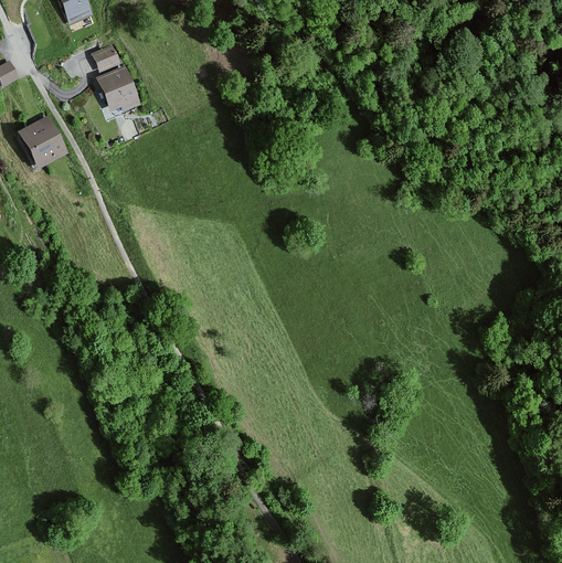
[(93,11),(88,0),(62,0),(71,20),(93,11)]
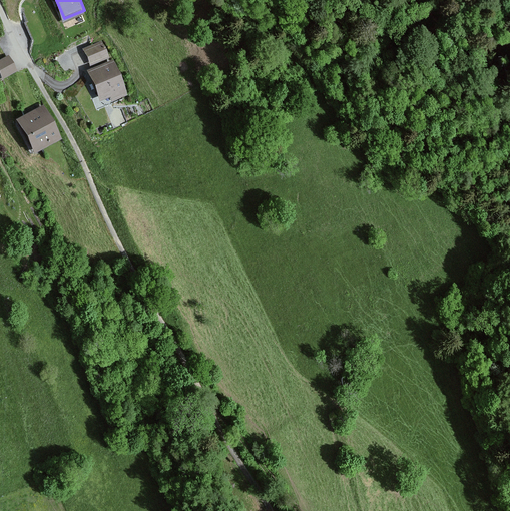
[(108,56),(102,41),(84,49),(90,63),(108,56)]
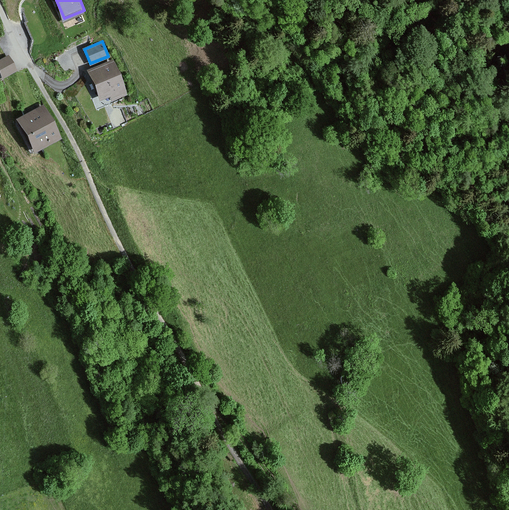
[(17,69),(9,55),(0,60),(0,74),(2,78),(17,69)]
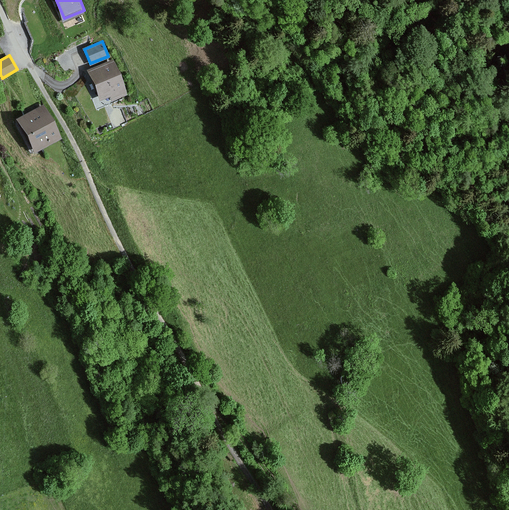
[(127,93),(113,60),(89,70),(102,100),(111,96),(112,100),(127,93)]
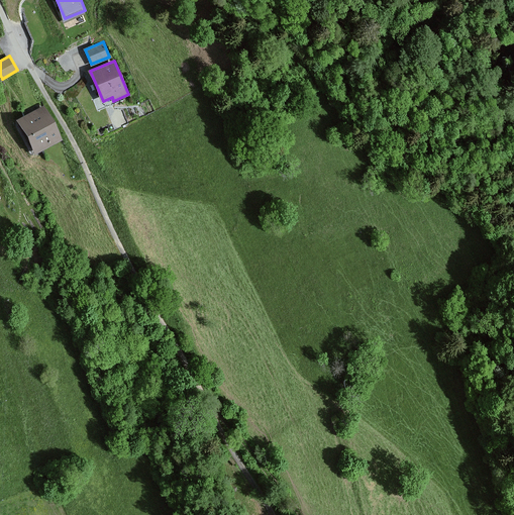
[(63,139),(44,106),(16,121),(34,155),(63,139)]
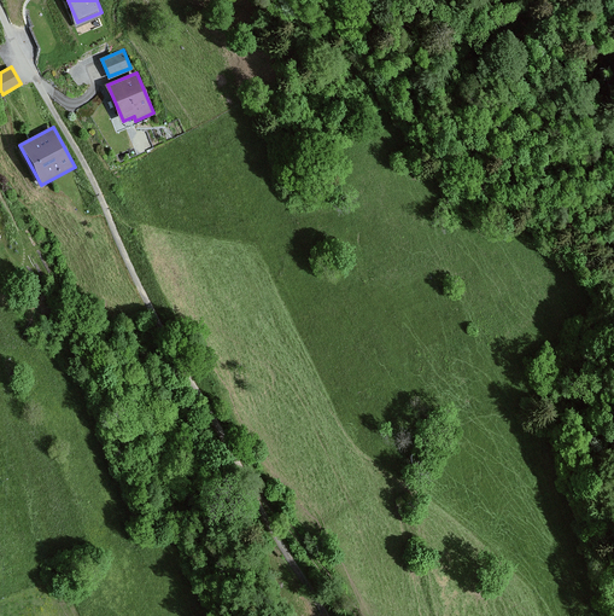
All buildings are outlined.
